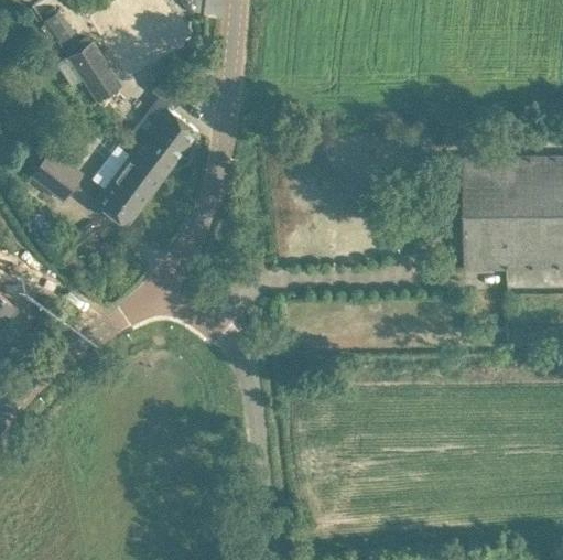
[(58,12),(44,22),(60,44),(74,34),(58,12)]
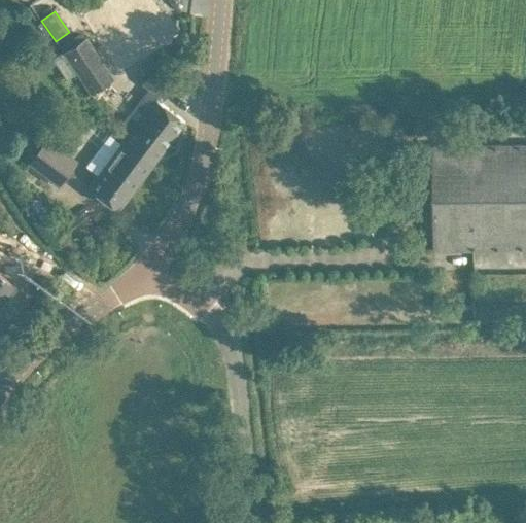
[(53,60),(67,82),(76,75),(91,96),(113,80),(86,37),(53,60)]
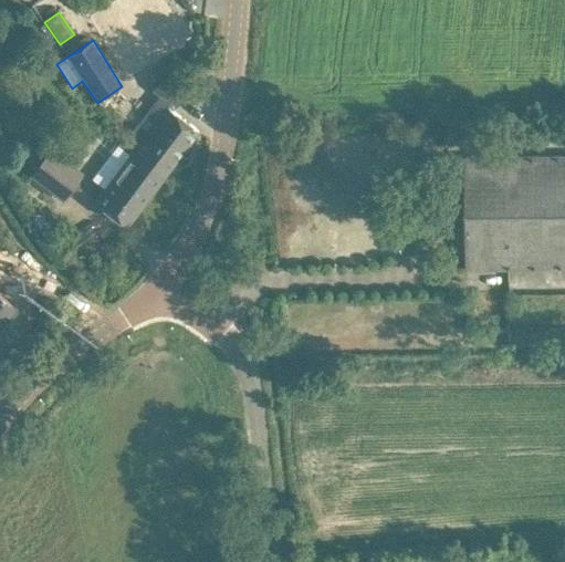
[(169,71),(152,93),(174,111),(191,87),(169,71)]
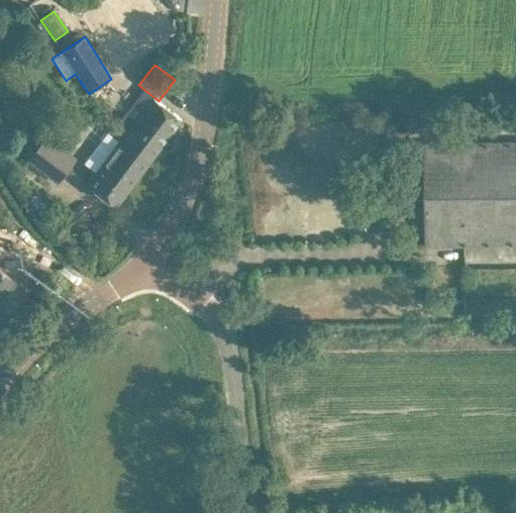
[(182,121),(152,100),(134,123),(127,117),(112,137),(149,165),(182,121)]
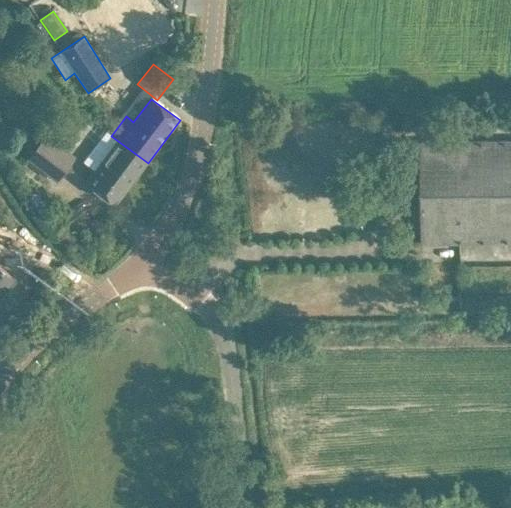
[(148,163),(111,136),(107,133),(84,164),(95,172),(86,184),(115,206),(148,163)]
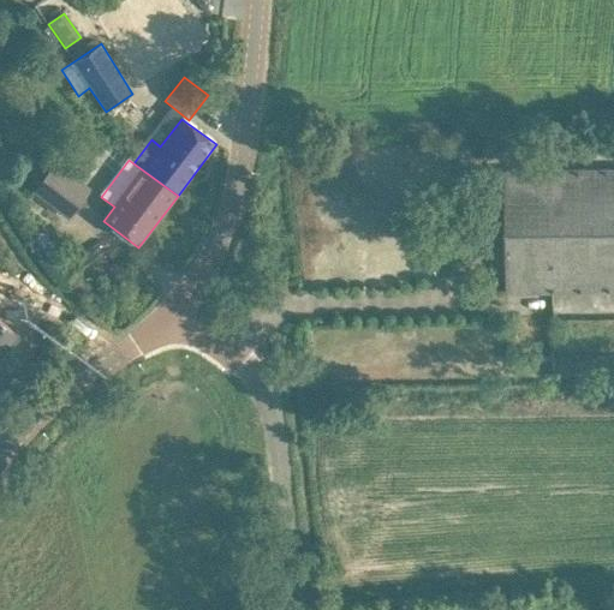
[(35,193),(70,219),(89,192),(55,166),(35,193)]
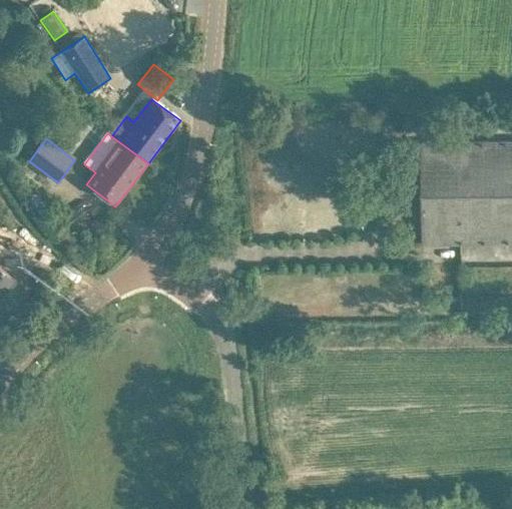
[(511,143),(422,144),(424,246),(511,244),(511,143)]
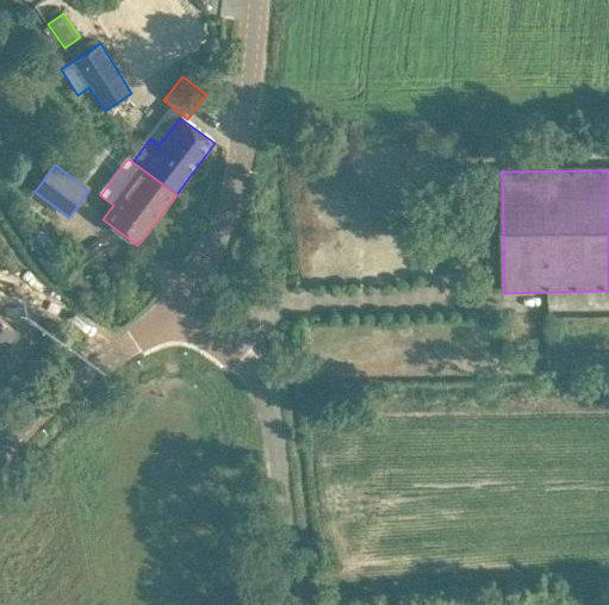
[(0,350),(14,334),(0,320),(0,350)]
